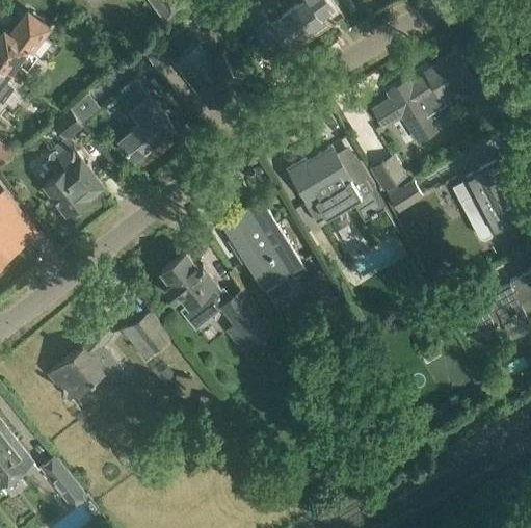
[(181,0),(157,0),(162,6),(156,10),(165,24),(187,8),(181,0)]
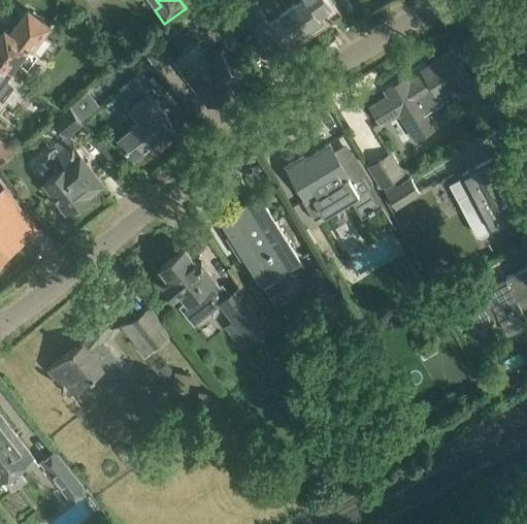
[(261,10),(244,22),(255,35),(257,36),(268,54),(282,44),(285,47),(319,23),(317,20),(330,10),(323,0),(286,0),(293,8),(270,24),(261,10)]
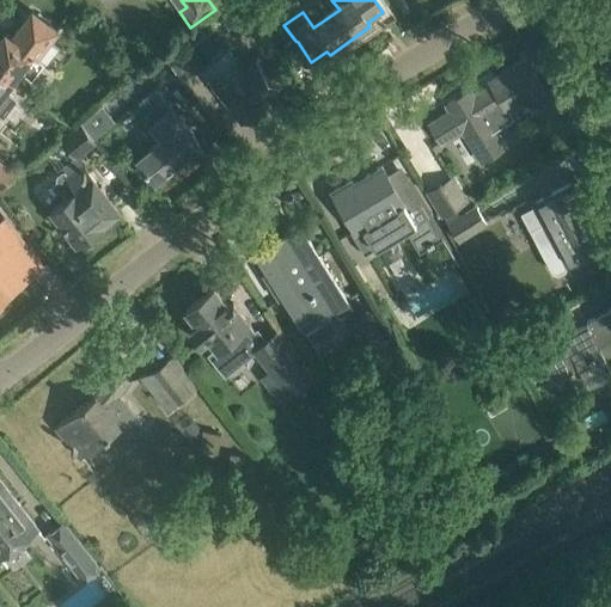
[(0,77),(11,85),(18,74),(30,84),(43,66),(36,61),(46,50),(47,51),(60,35),(54,30),(53,32),(34,18),(13,44),(5,38),(0,43),(0,77)]
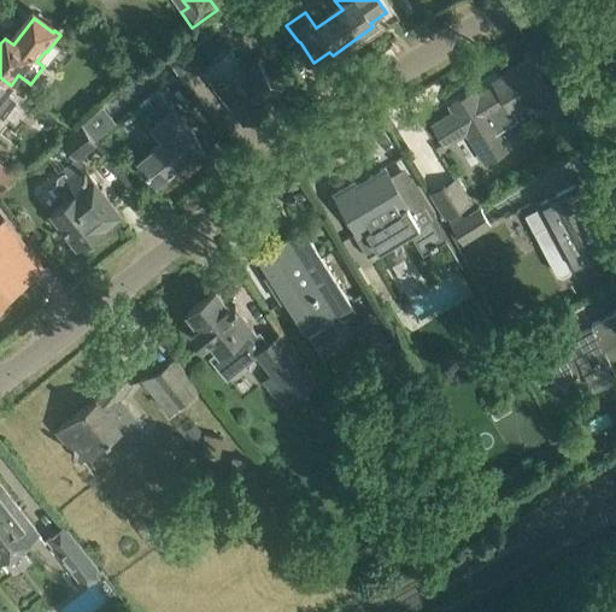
[(174,47),(160,57),(177,80),(191,69),(174,47)]
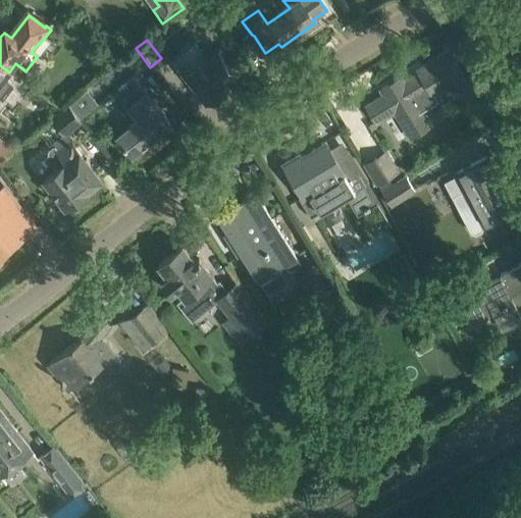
[(172,61),(175,65),(207,104),(227,88),(226,87),(237,79),(218,56),(211,61),(206,53),(203,56),(193,44),(172,61)]
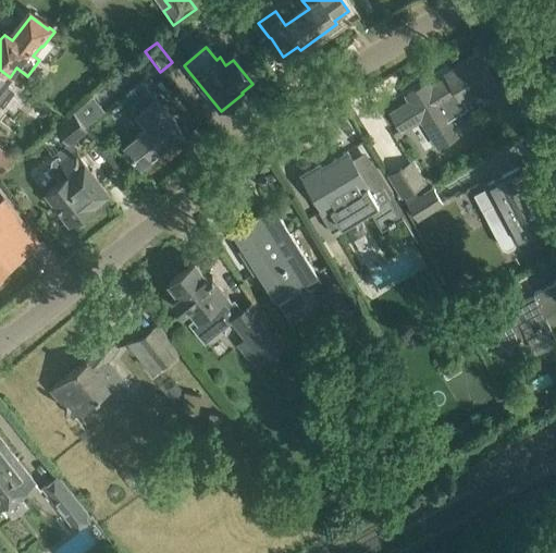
[(410,106),(391,117),(400,133),(421,121),(439,150),(459,137),(449,123),(468,112),(464,105),(495,85),(478,59),(446,78),(447,82),(431,93),(427,86),(406,98),(410,106)]
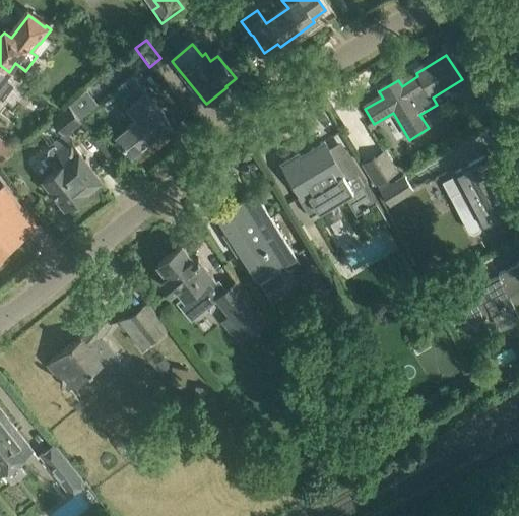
[(0,101),(1,102),(12,87),(2,80),(9,72),(0,65),(0,101)]
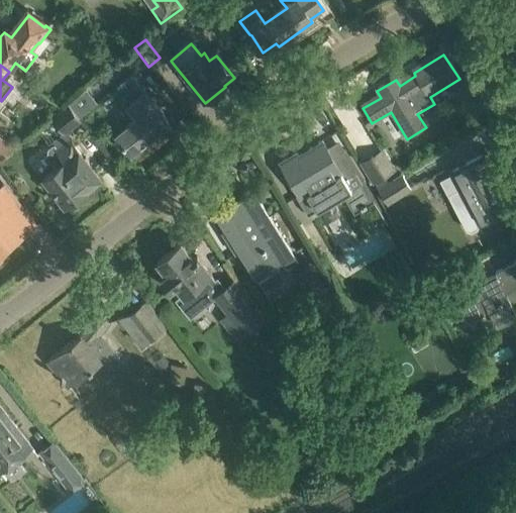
[(130,157),(169,125),(131,78),(112,90),(135,123),(116,138),(130,157)]
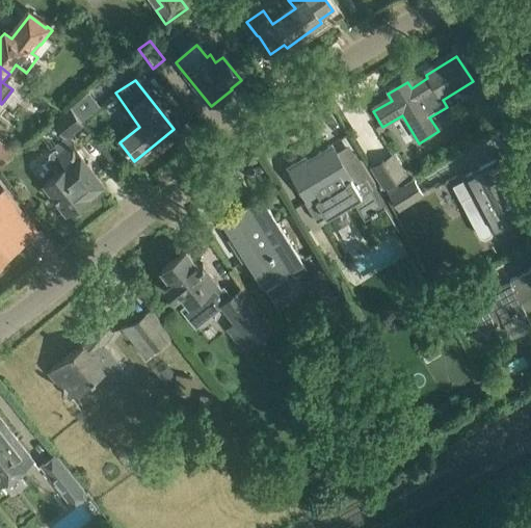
[(68,111),(82,128),(83,127),(81,124),(100,109),(88,95),(68,111)]
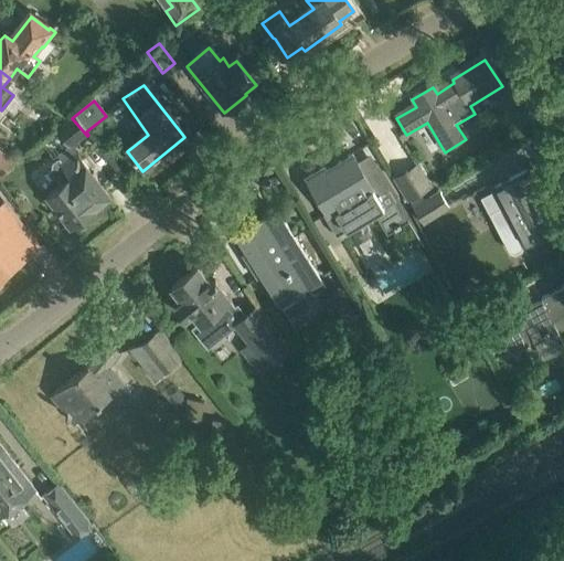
[(72,118),(55,131),(68,150),(70,149),(87,136),(72,118)]
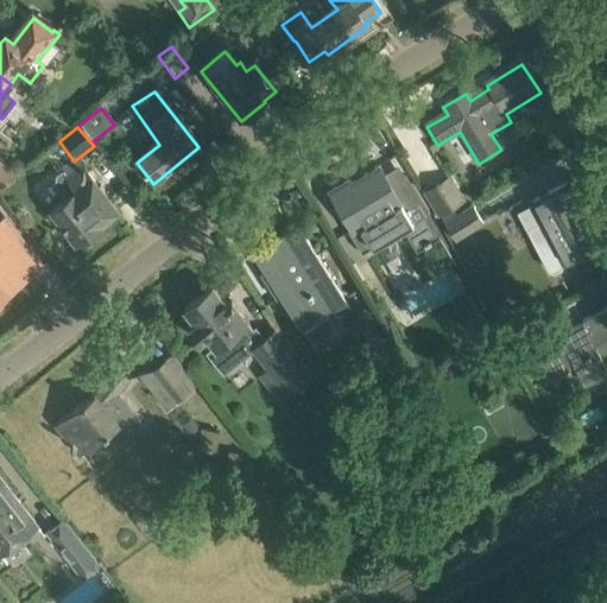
[(117,213),(102,194),(75,160),(74,162),(61,173),(62,175),(56,179),(55,188),(65,202),(51,213),(76,245),(117,213)]
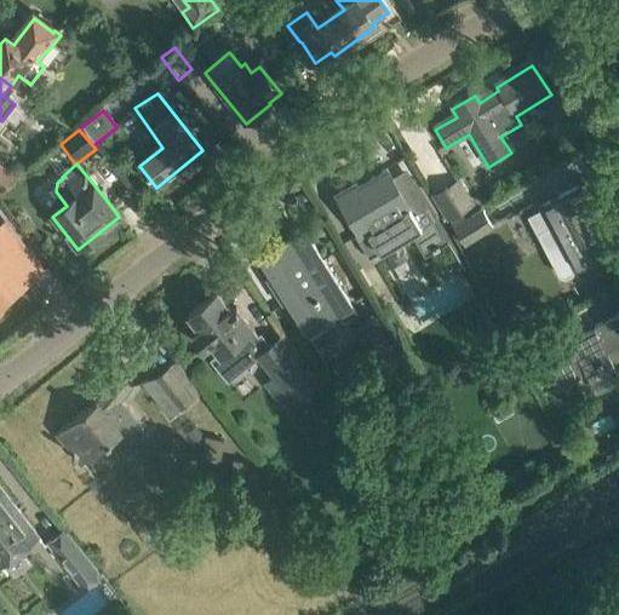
[(0,196),(18,182),(0,167),(0,196)]
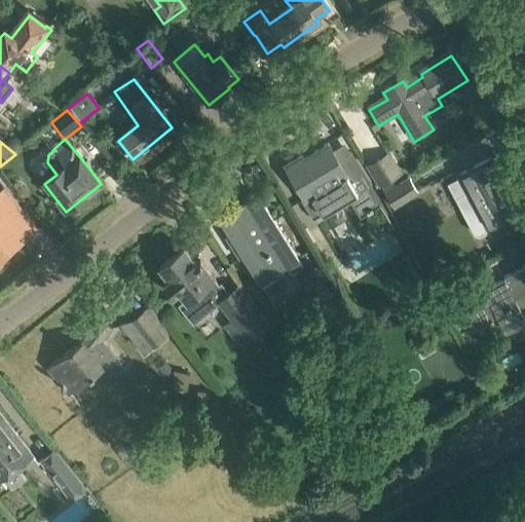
[(301,158),(286,168),(304,199),(300,201),(312,222),(348,200),(368,189),(379,208),(392,229),(394,229),(349,155),(337,162),(331,153),(328,146),(302,161),(301,158)]
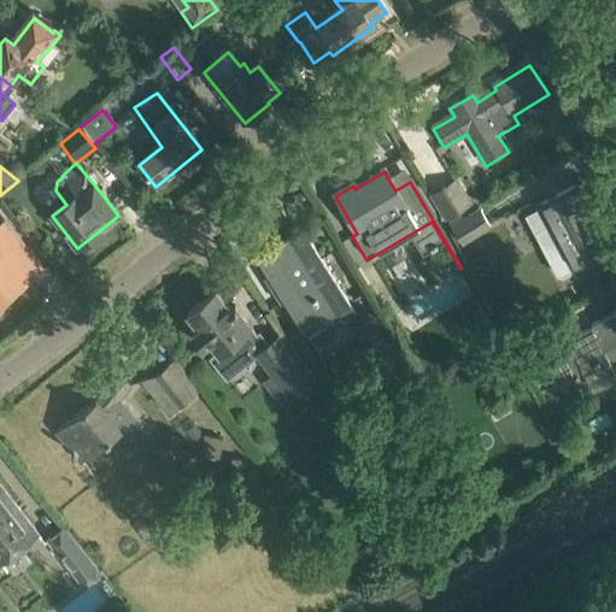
[(427,200),(443,228),(461,218),(459,215),(473,206),(457,181),(428,198),(429,199),(427,200)]
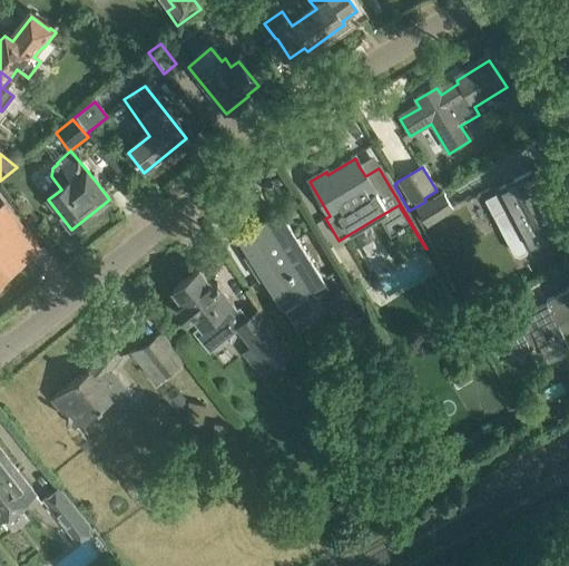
[(507,212),(493,220),(513,257),(519,260),(527,255),(527,250),(547,240),(566,230),(536,172),(516,182),(497,192),(498,195),(507,212)]
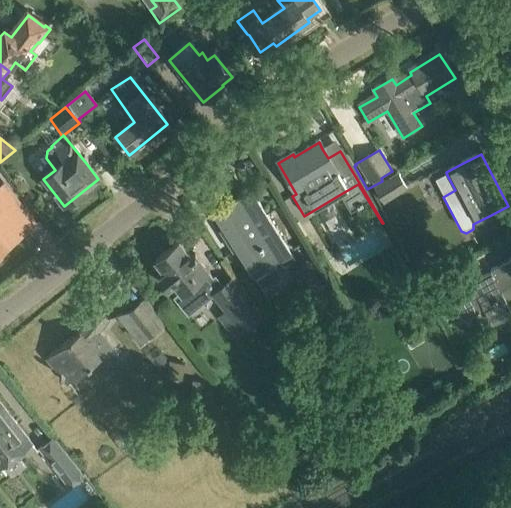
[(382,181),(367,189),(368,190),(372,187),(383,206),(408,191),(397,174),(383,182),(382,181)]
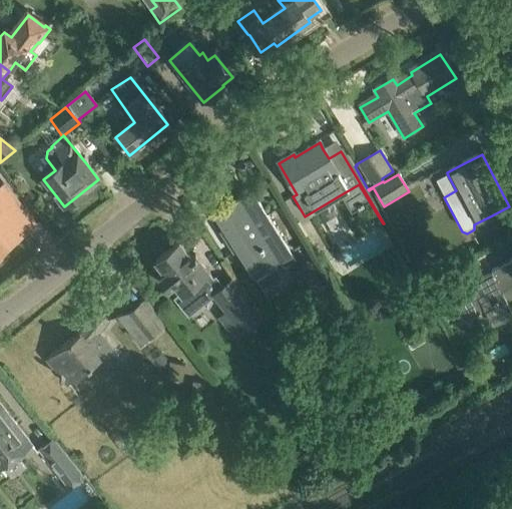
[(0,255),(34,227),(3,188),(0,190),(0,255)]
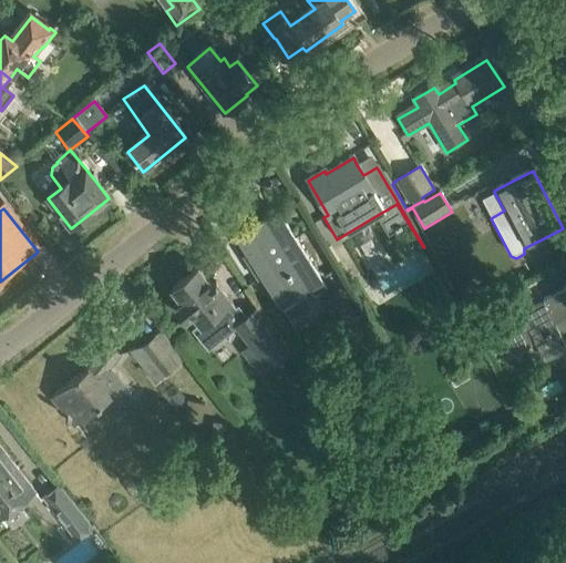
[(320,283),(277,213),(237,238),(247,255),(244,256),(259,280),(263,278),(280,308),(320,283)]
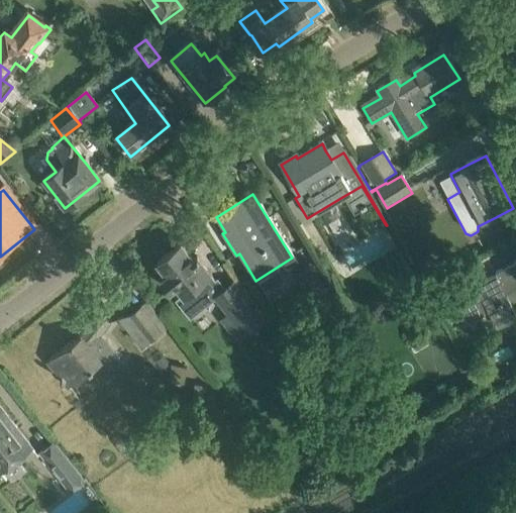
[(180,245),(157,265),(166,277),(160,282),(169,293),(175,288),(182,297),(176,301),(191,320),(214,301),(226,316),(244,339),(264,324),(244,300),(232,285),(222,292),(196,260),(193,263),(180,245)]
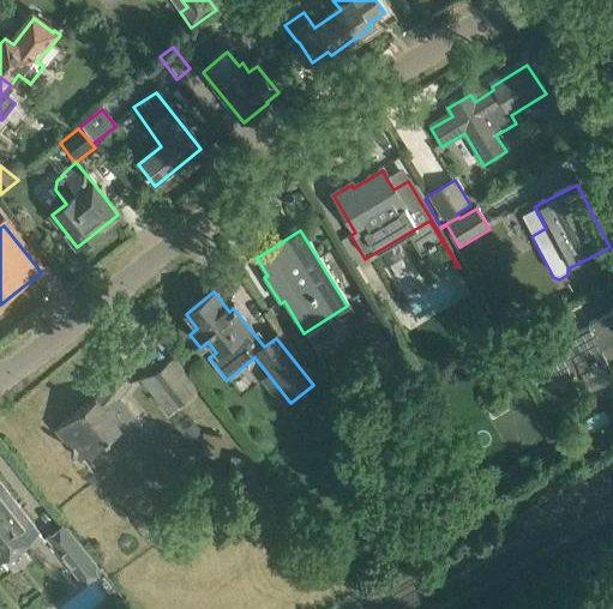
[(589,329),(544,353),(546,356),(559,380),(578,369),(589,391),(612,377),(612,374),(607,363),(612,360),(612,313),(588,326),(589,329)]
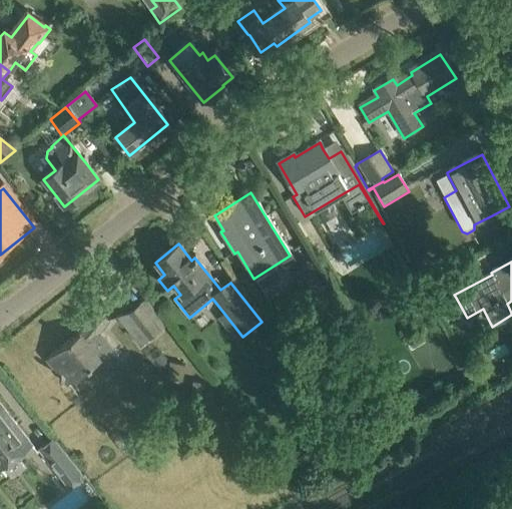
[(161,332),(140,305),(127,315),(116,319),(140,349),(161,332)]
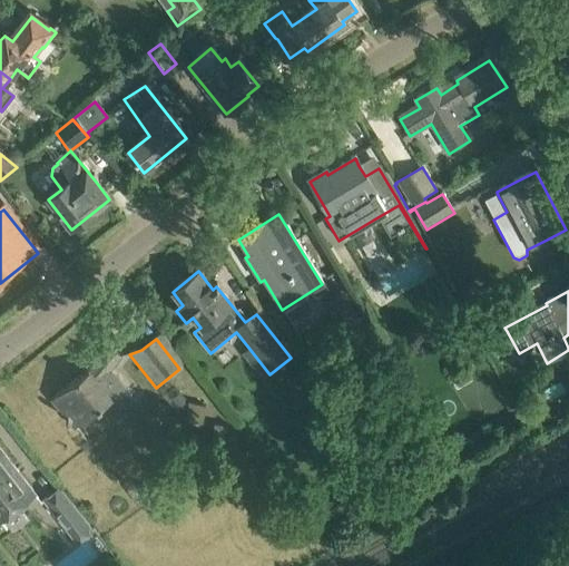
[(52,401),(66,418),(75,429),(98,410),(110,425),(137,403),(111,370),(120,358),(108,349),(91,369),(52,401)]
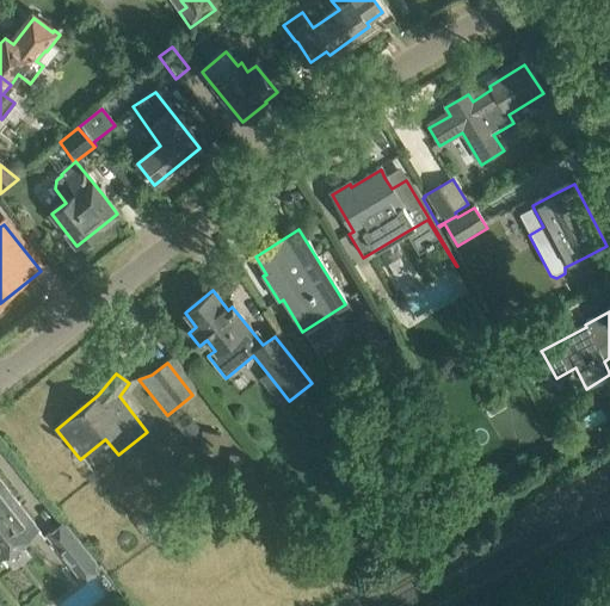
[(202,433),(192,422),(191,424),(186,418),(176,427),(179,432),(182,430),(192,441),(202,434),(202,433)]
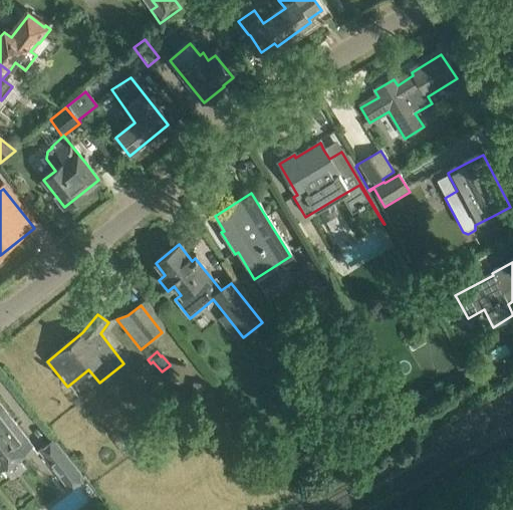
[(32,448),(11,421),(8,417),(0,407),(0,473),(32,448)]
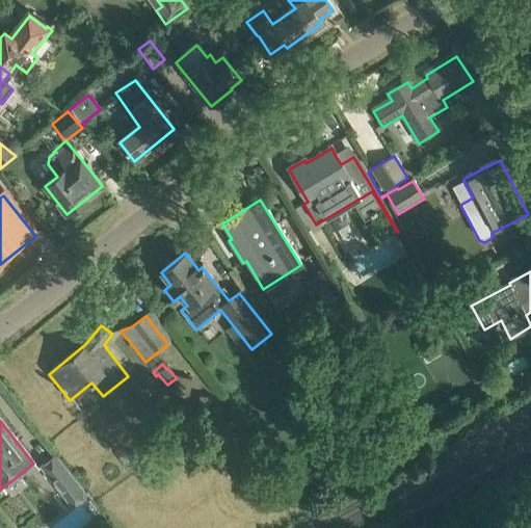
[(54,455),(38,468),(71,508),(97,489),(88,477),(78,485),(54,455)]
